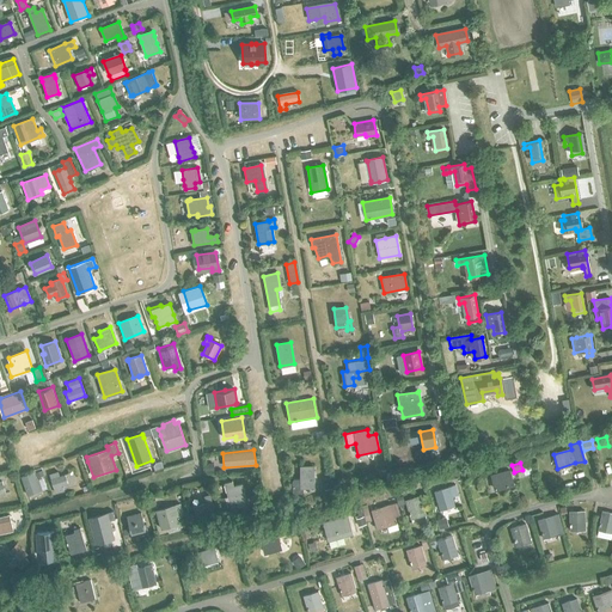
[(293,479),(292,481),(292,491),(293,494),(300,493),(301,491),(301,488),(313,487),(312,466),(300,466),(300,479),(293,479)]
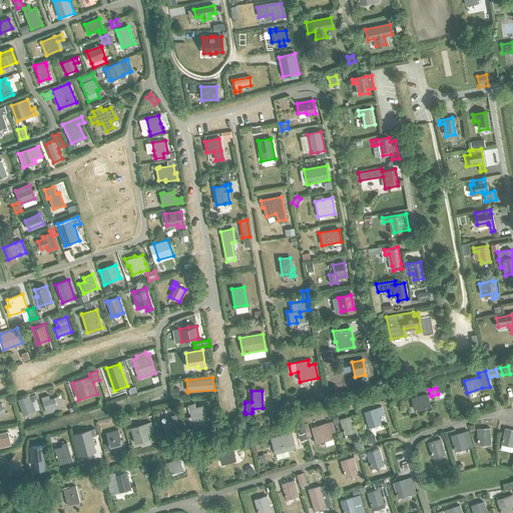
[(35,392),(29,394),(29,396),(31,401),(38,398),(35,392)]
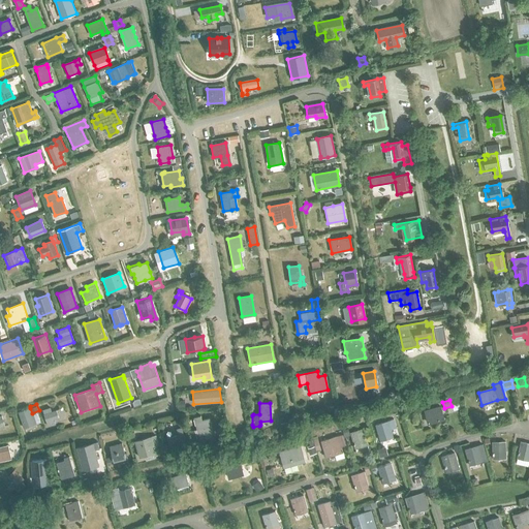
[(424,411),(427,423),(443,418),(439,407),(424,411)]
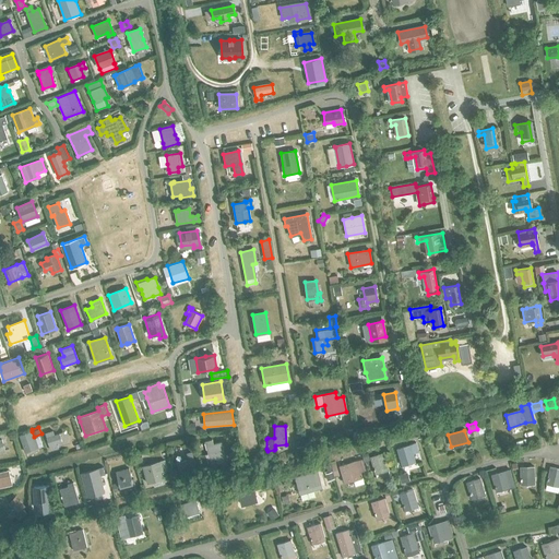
[(30,431),(20,435),(25,452),(38,449),(34,438),(33,439),(30,431)]
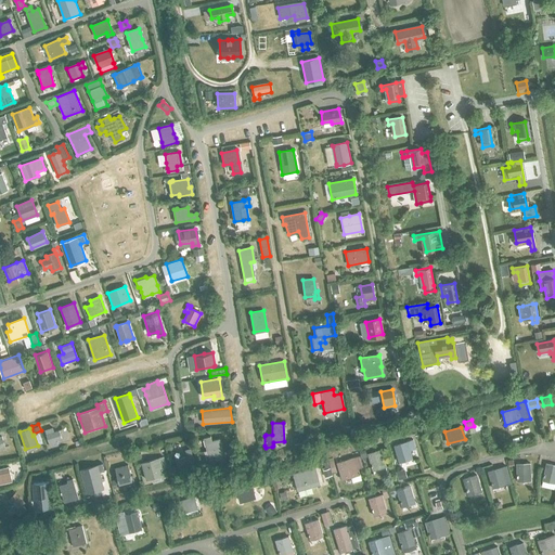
[(55,441),(60,439),(57,430),(53,433),(51,428),(44,430),(50,447),(56,444),(55,441)]
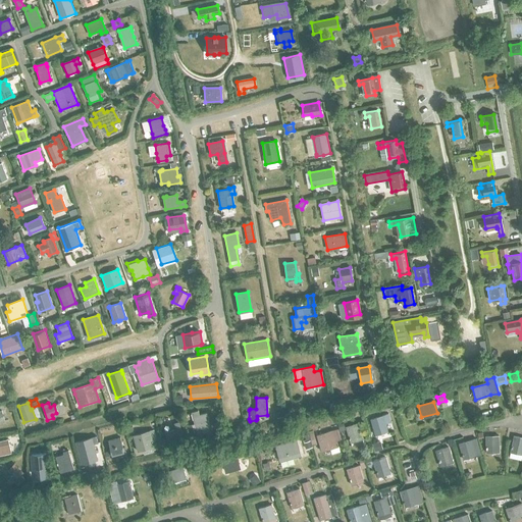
[(206,413),(200,415),(198,410),(191,412),(193,419),(199,438),(213,435),(211,428),(210,428),(206,413)]
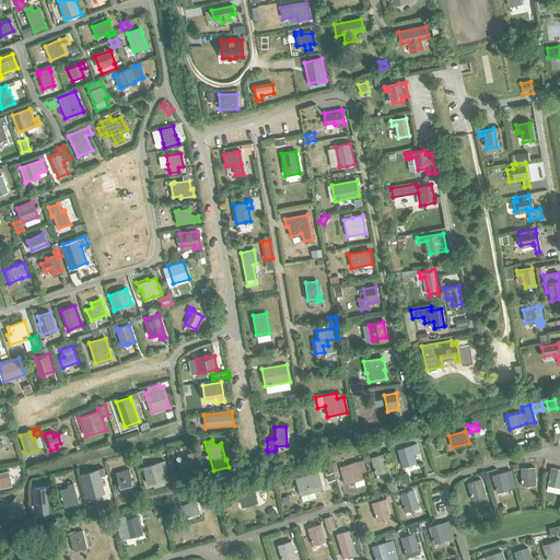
[(410,446),(397,450),(403,467),(415,463),(412,455),(419,453),(417,444),(410,446)]
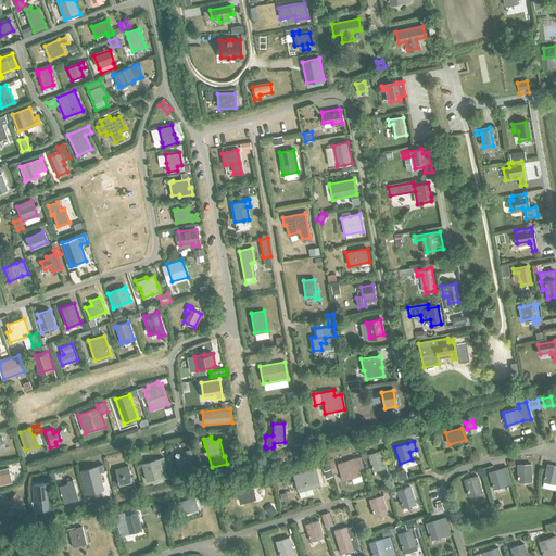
[(175,460),(178,474),(196,468),(190,450),(185,451),(187,457),(175,460)]
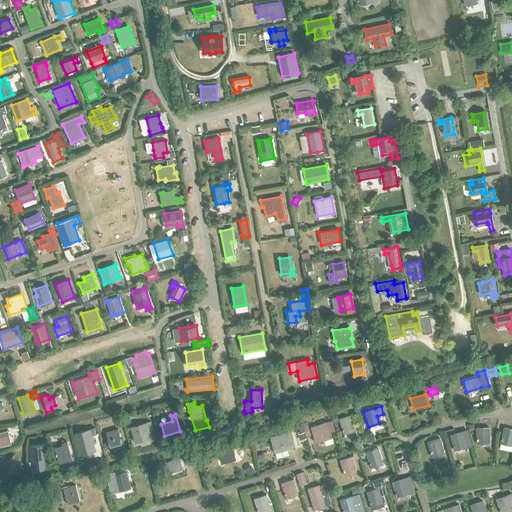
[(338,418),(343,434),(355,430),(350,415),(338,418)]
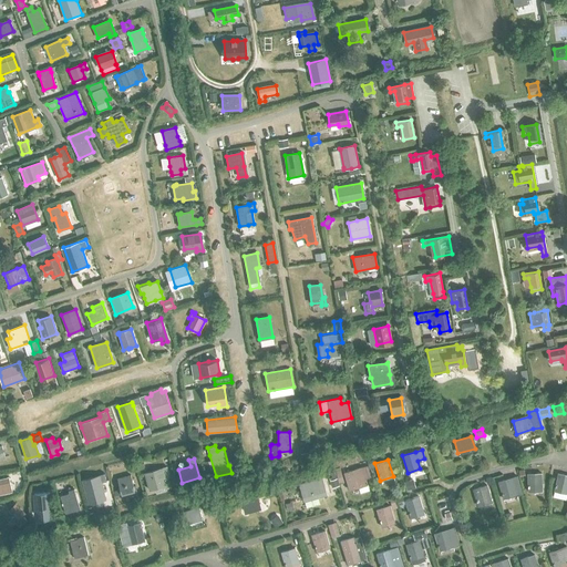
[(164,478),(169,477),(167,466),(145,473),(150,490),(165,486),(166,488),(171,487),(168,481),(165,482),(164,478)]
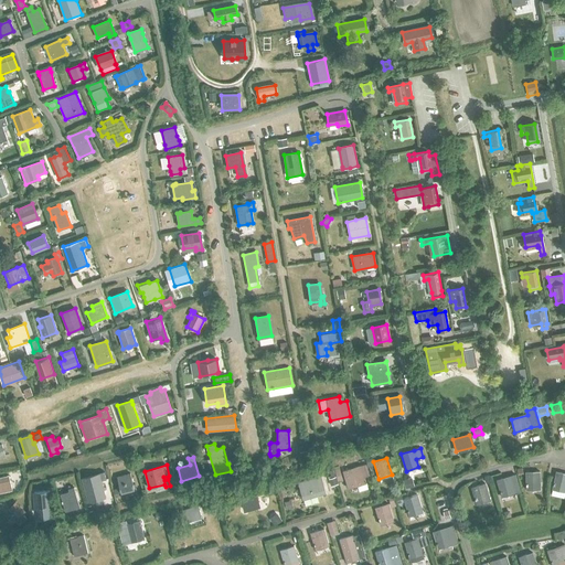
[(365,483),(363,477),(369,475),(365,465),(342,471),(348,488),(352,487),(356,486),(358,491),(368,488),(365,482),(365,483)]
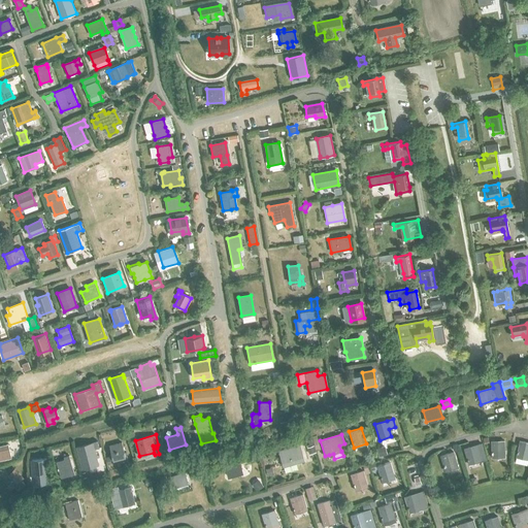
[(98,441),(77,447),(83,469),(99,465),(95,449),(99,448),(98,441)]
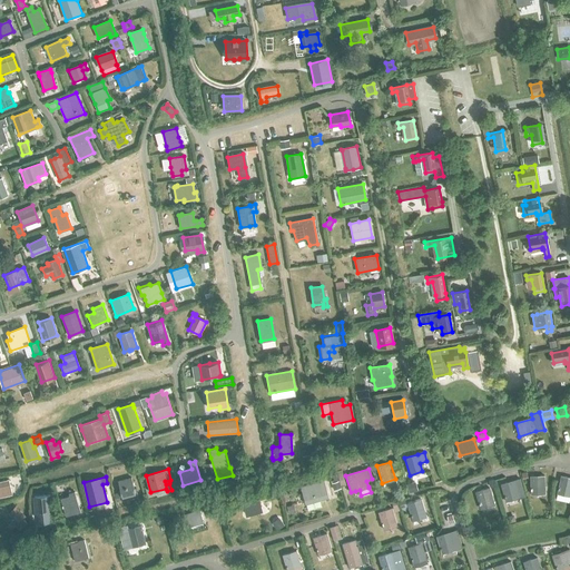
[(530,477),(530,494),(544,494),(543,477),(530,477)]
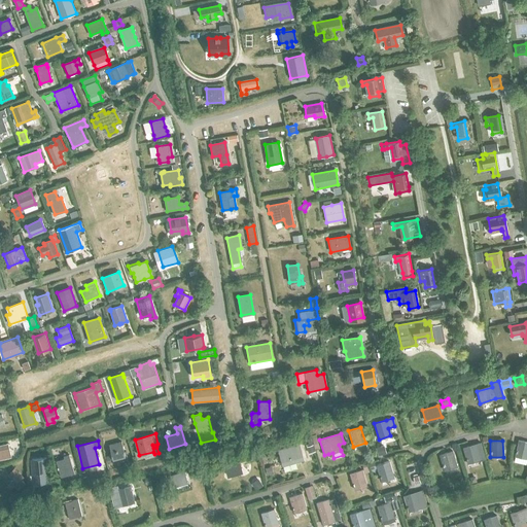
[(514,457),(526,460),(526,458),(526,442),(518,441),(514,457)]
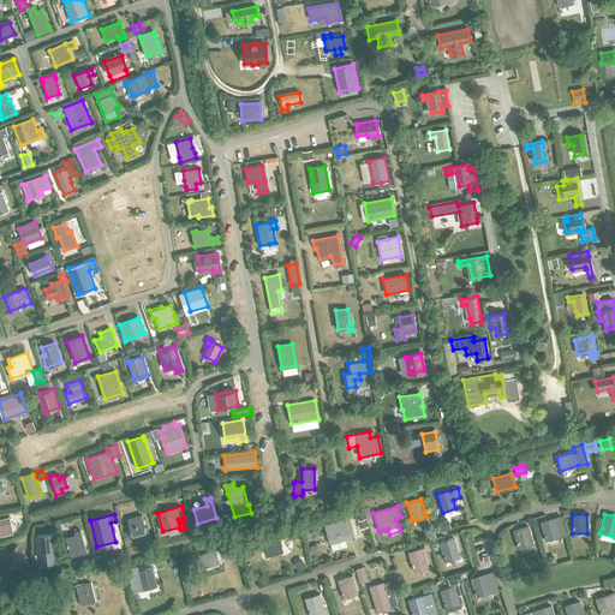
[(130,531),(131,536),(145,532),(141,515),(127,519),(130,531)]
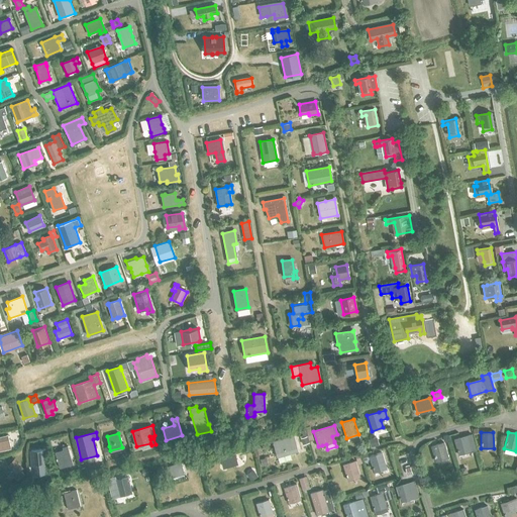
[(454,439),(458,455),(471,451),(477,450),(472,434),(466,436),(454,439)]
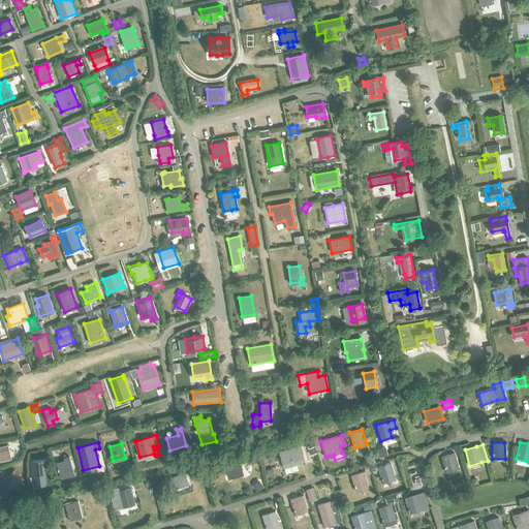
[(0,461),(10,459),(7,445),(0,446),(0,461)]
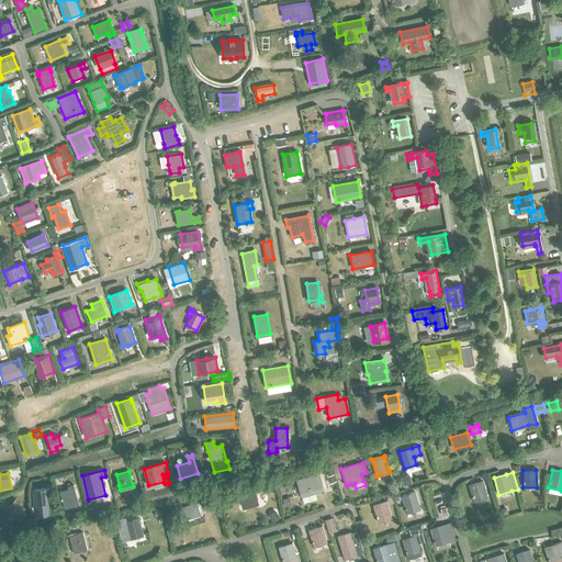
[(409,474),(401,478),(403,485),(412,483),(409,474)]
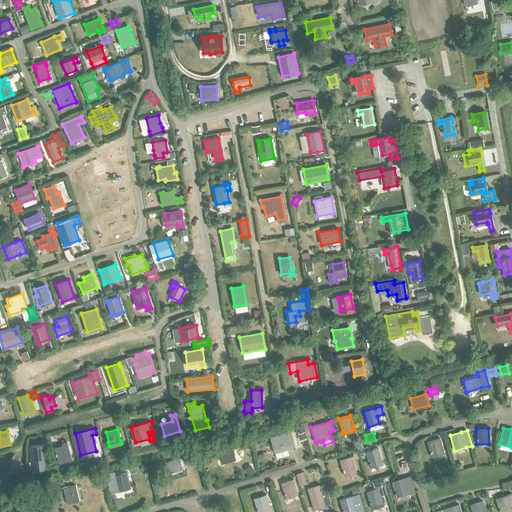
[(283,434),(270,438),(274,452),(293,446),(289,433),(284,435),(283,434)]
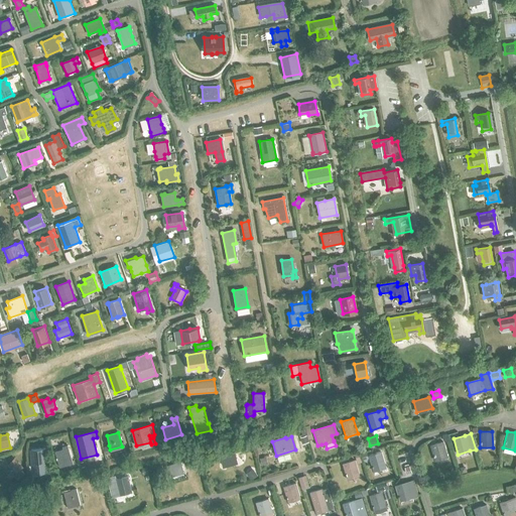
[(429,445),(434,462),(446,458),(441,441),(429,445)]
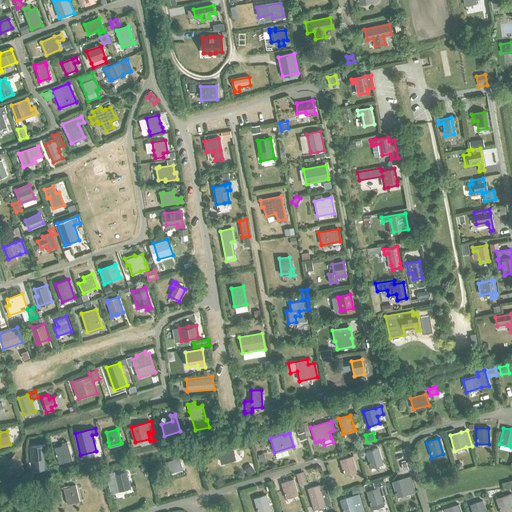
[(56,453),(55,454),(55,455),(56,455),(59,463),(72,460),(67,441),(61,443),(62,445),(54,447),(56,453)]
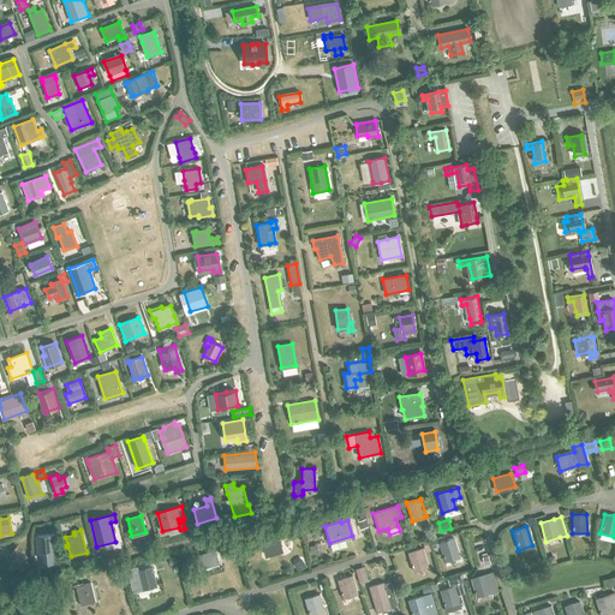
[(53,535),(37,535),(39,557),(39,562),(55,561),(54,556),(53,535)]
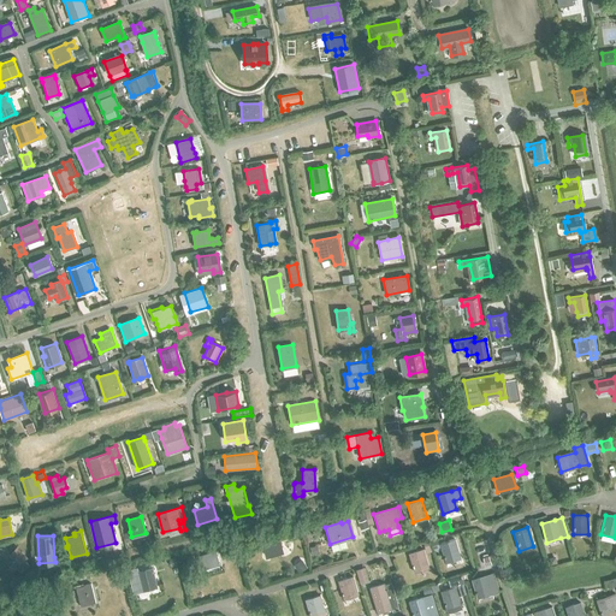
[(262,544),(266,556),(282,552),(278,540),(262,544)]
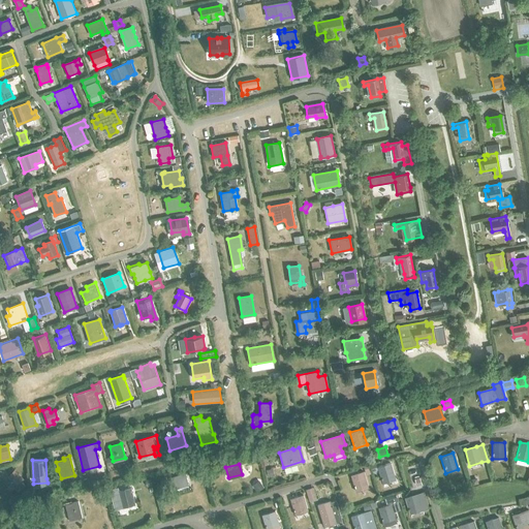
[(377,467),(382,484),(395,480),(390,464),(377,467)]
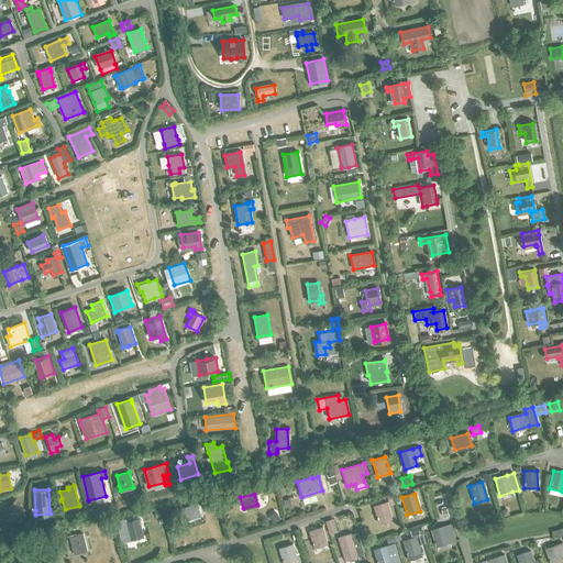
[(22,512),(24,509),(15,499),(8,507),(13,512),(10,516),(19,525),(26,517),(22,512)]
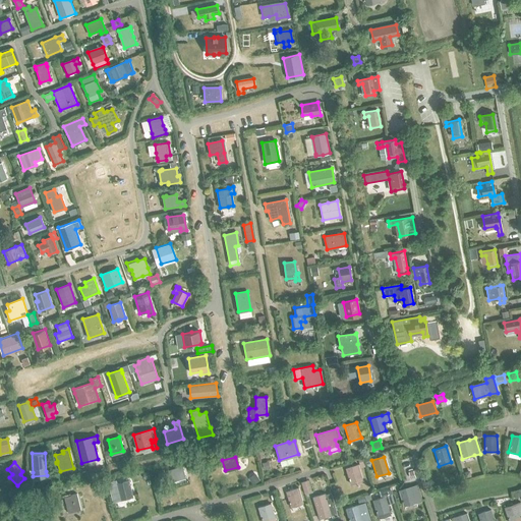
[(192,467),(190,471),(197,474),(200,467),(196,465),(195,468),(192,467)]
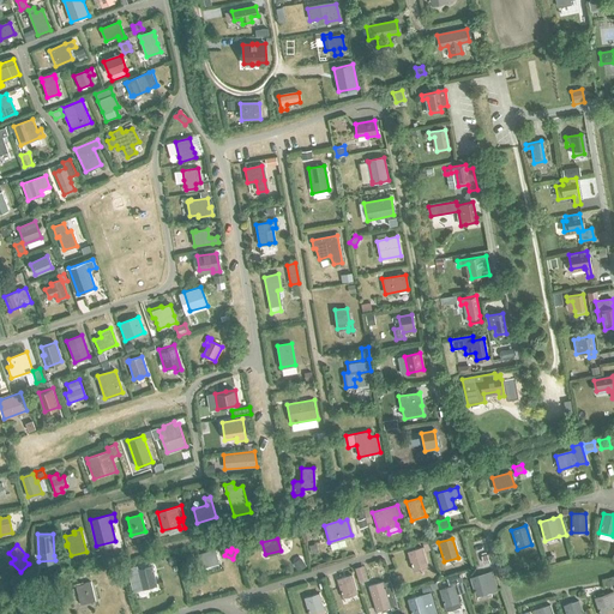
[(407,552),(413,571),(427,566),(421,548),(407,552)]
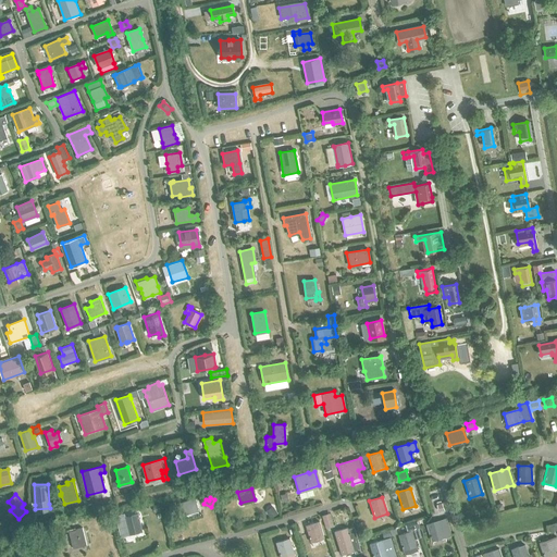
[(178,504),(182,516),(196,511),(193,499),(178,504)]
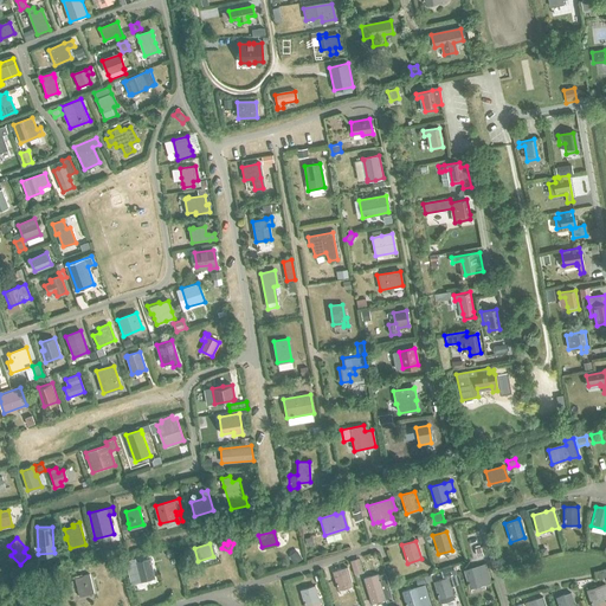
[(296,550),(290,555),(295,562),(302,558),(296,550)]
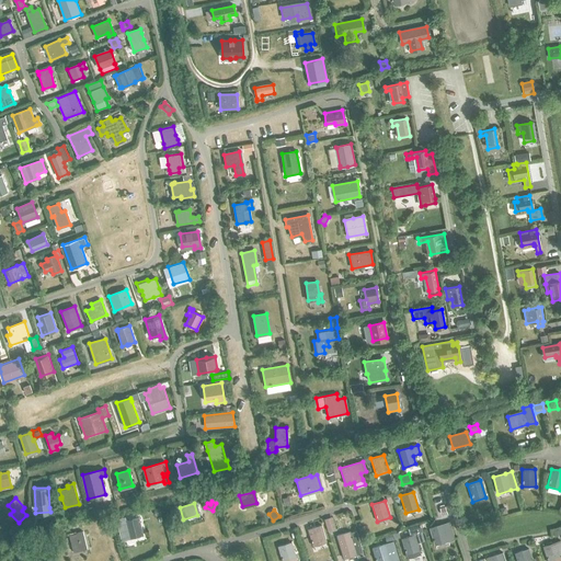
[(125,517),(117,518),(123,540),(144,535),(139,517),(126,521),(125,517)]
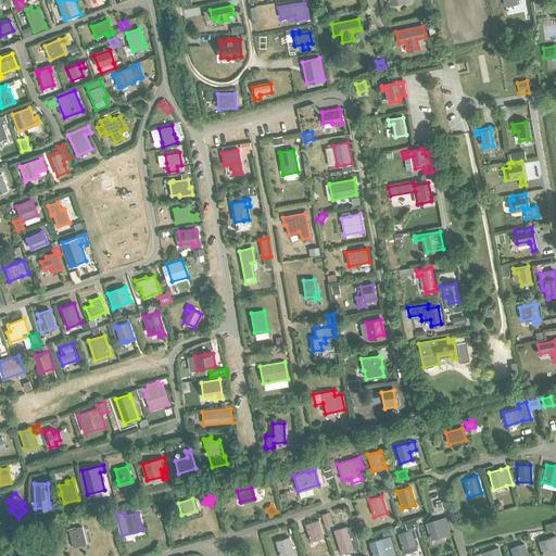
[(325,514),(323,516),(326,528),(333,526),(329,513),(325,514)]
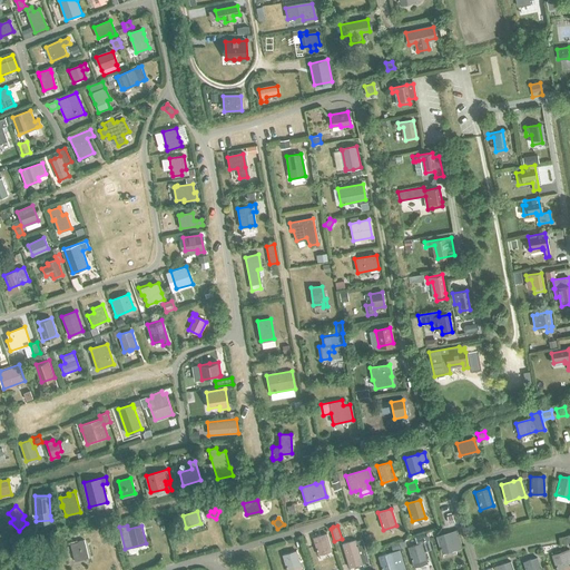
[(457,530),(436,537),(442,552),(462,547),(457,530)]
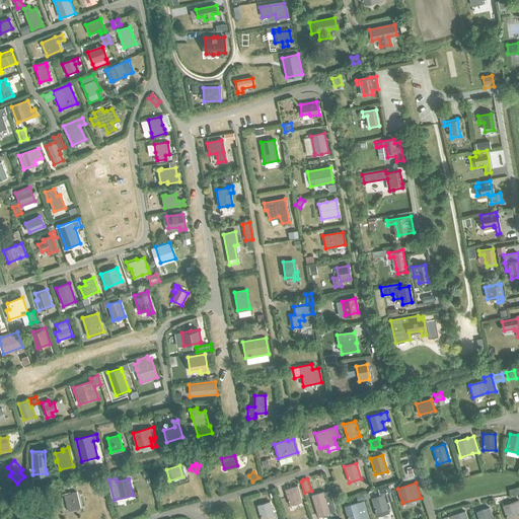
[(387,486),(377,489),(379,496),(390,492),(388,486),(387,486)]
